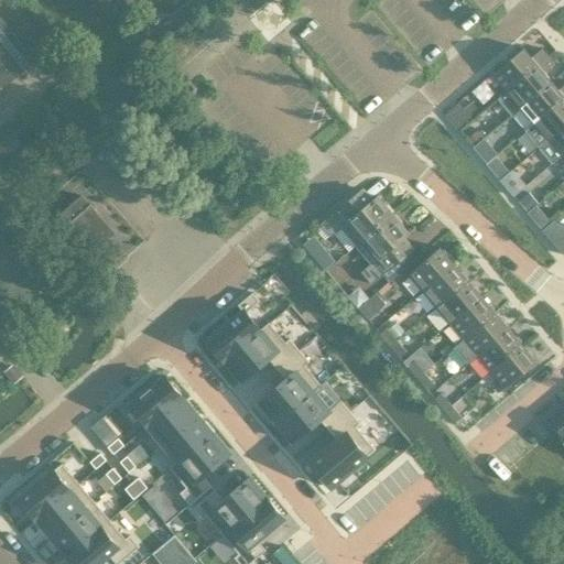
[(0,20),(0,87),(33,61),(0,20)]
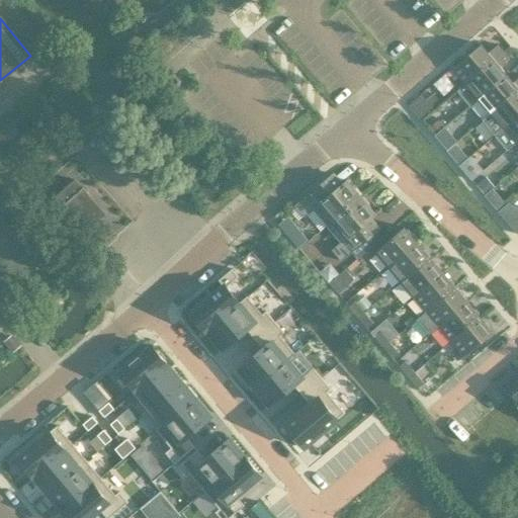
[(451,69),(464,84),(503,52),(497,45),(488,53),(481,45),(451,69)]
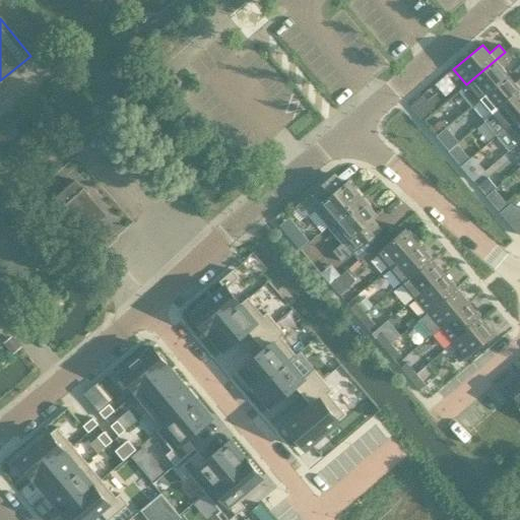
[(505,52),(466,84),(459,91),(471,106),(479,100),(508,75),(502,67),(511,59),(505,52)]
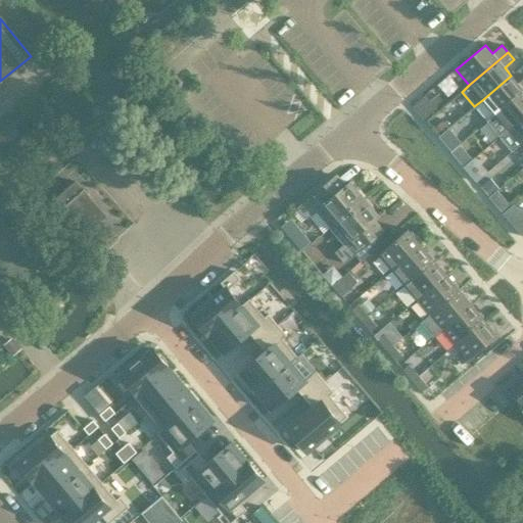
[(511,76),(482,100),(494,115),(522,90),(522,79),(518,83),(511,76)]
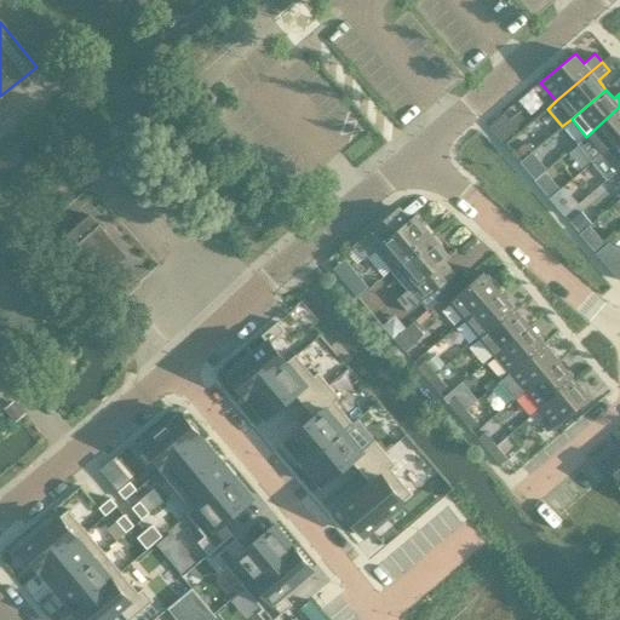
[(619,107),(586,137),(578,144),(592,162),(601,154),(619,137),(619,107)]
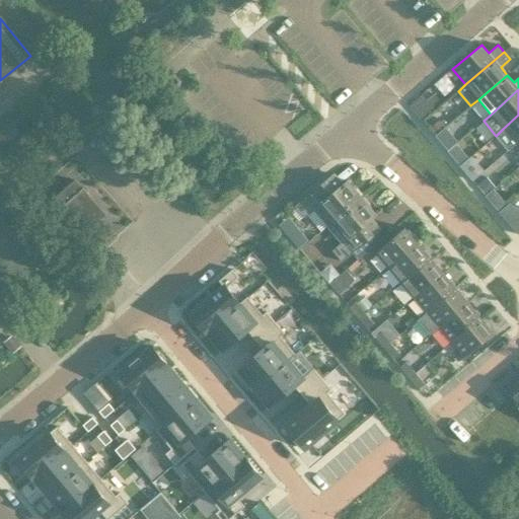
[(412,103),(410,105),(422,121),(435,109),(442,103),(434,93),(427,99),(423,94),(422,95),(412,103)]
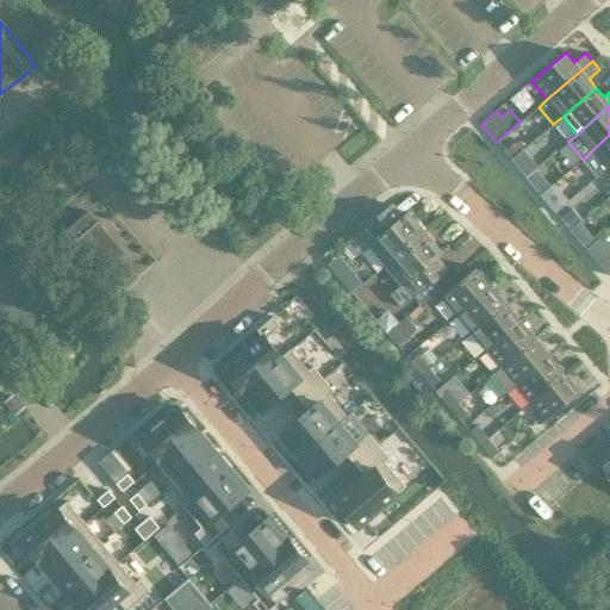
[(609,135),(591,151),(607,169),(609,166),(609,135)]
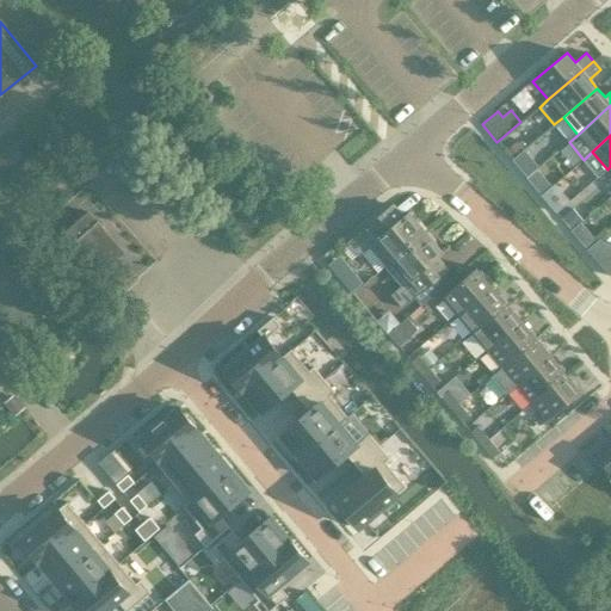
[(369,247),(387,267),(426,233),(409,211),(402,217),(392,205),(347,242),(359,257),(369,247)]
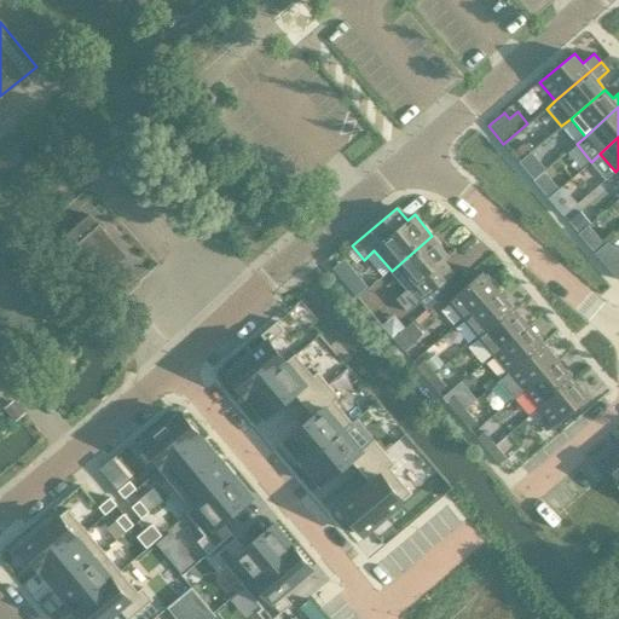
[(63,236),(99,277),(123,255),(87,214),(63,236)]
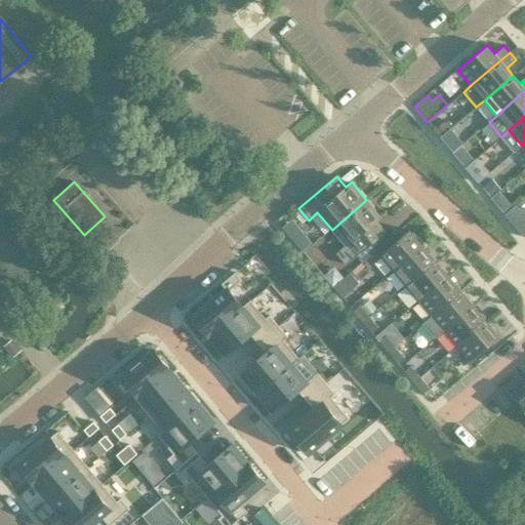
[(346,265),(356,256),(361,263),(387,241),(381,235),(384,233),(375,223),(381,217),(366,200),(332,230),(345,246),(336,253),(346,265)]
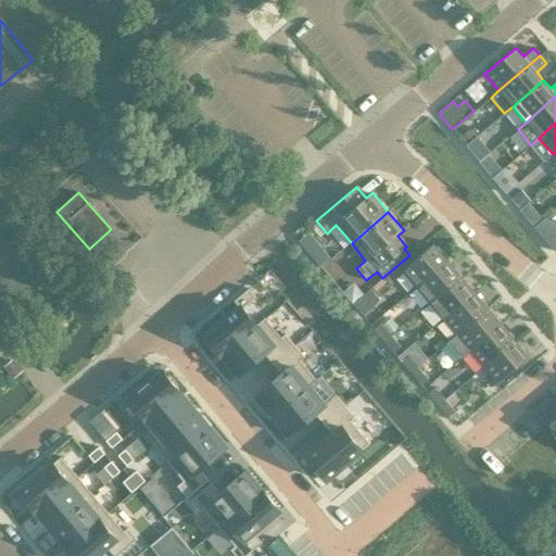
[(0,310),(9,303),(21,317),(48,294),(0,238),(0,310)]
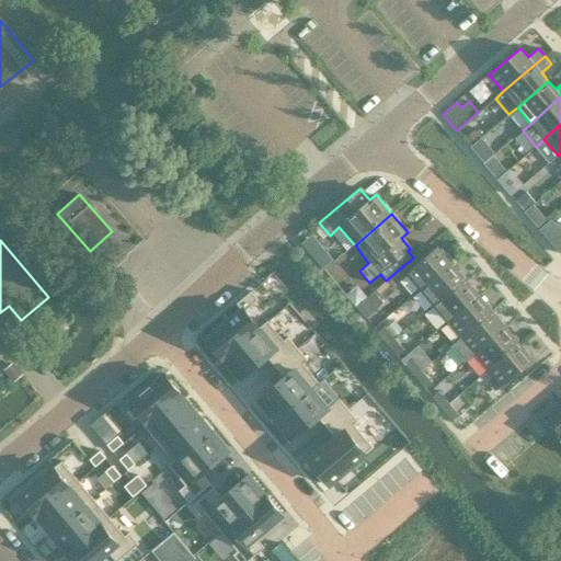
[(405,273),(420,289),(451,263),(437,247),(405,273)]
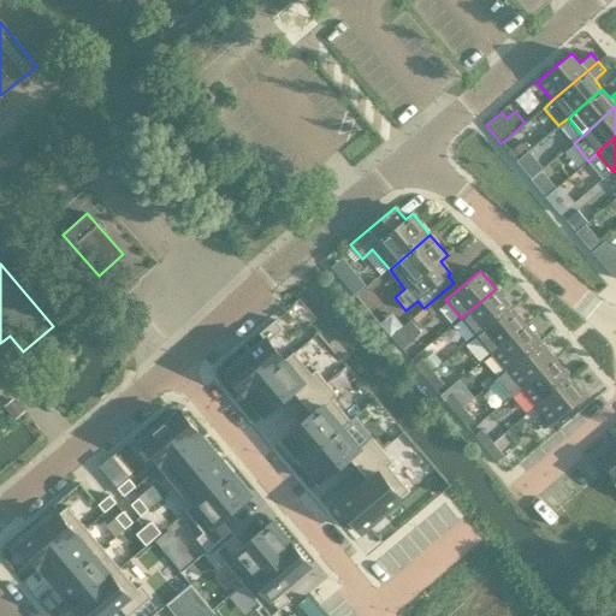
[(496,289),(461,318),(475,335),(510,306),(496,289)]
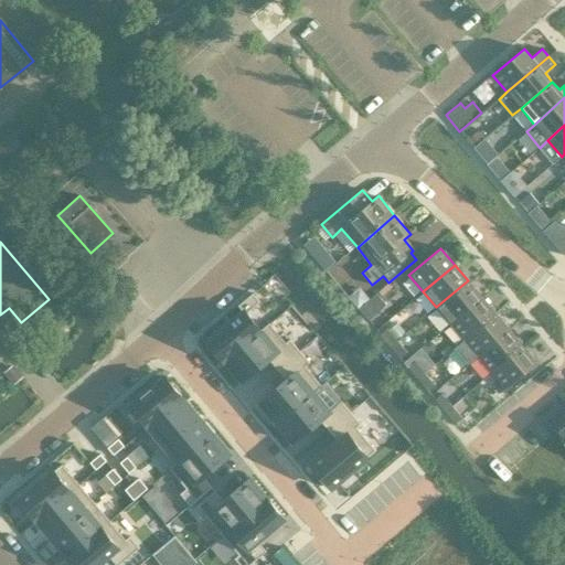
[(436,307),(450,323),(482,297),(468,280),(436,307)]
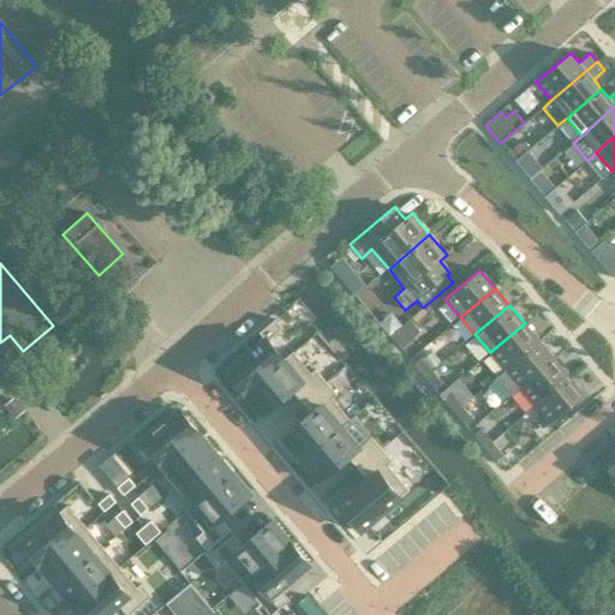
[(135,323),(121,309),(111,317),(124,333),(135,323)]
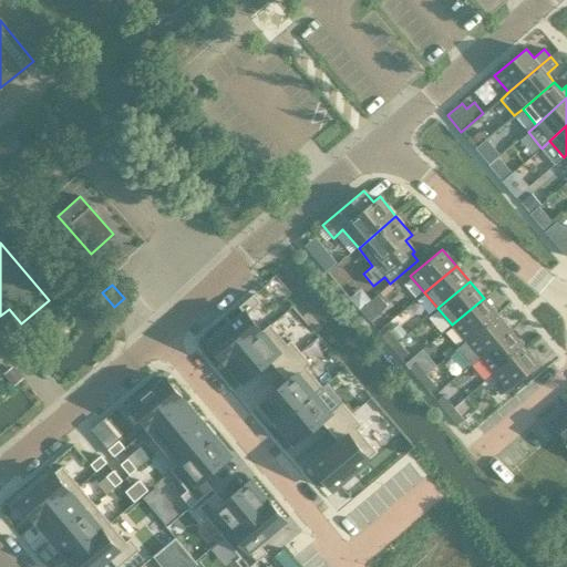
[(245,312),(209,342),(225,362),(261,331),(247,315),(260,303),(254,295),(239,307),(245,312)]
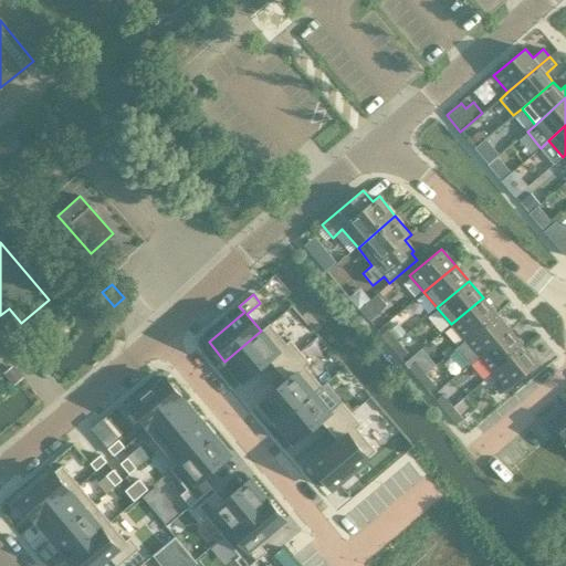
[(451,324),(464,341),(496,314),(483,297),(451,324)]
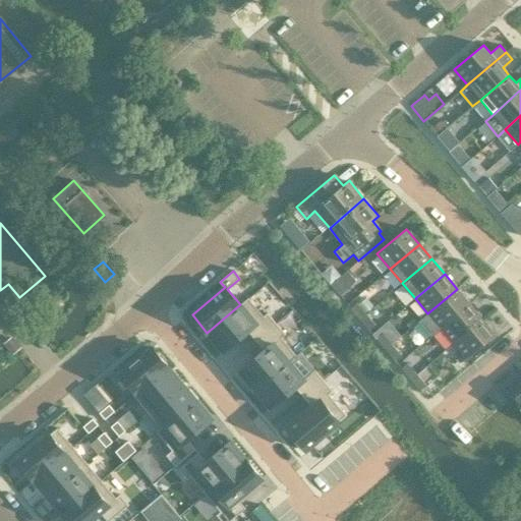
[(330,284),(336,291),(340,296),(346,290),(336,279),(330,284)]
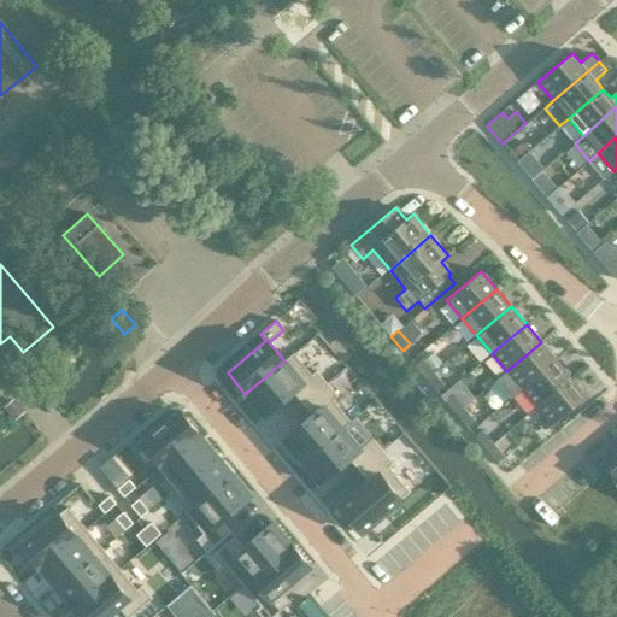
[(48,364),(72,344),(65,335),(41,356),(48,364)]
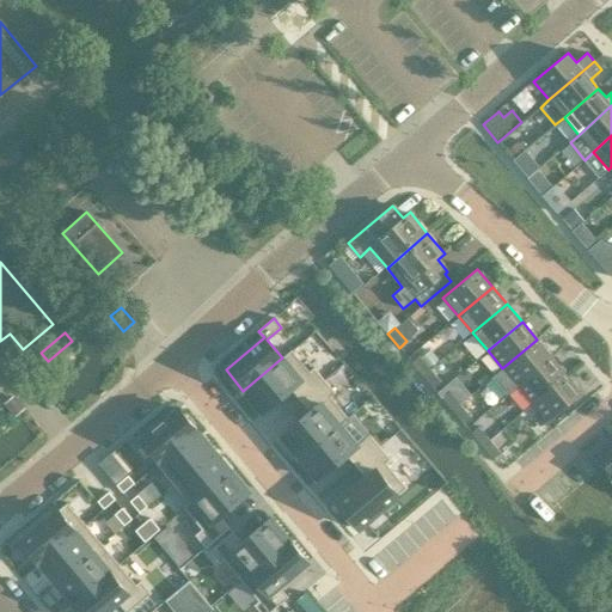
[(507,396),(518,386),(551,356),(537,340),(502,368),(491,378),(507,396)]
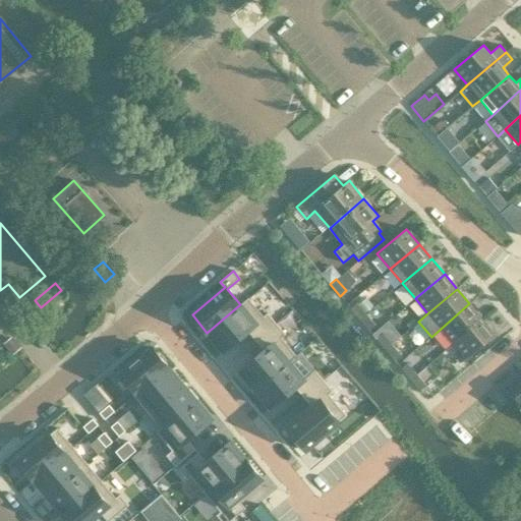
[(240,304),(207,333),(223,352),(248,331),(256,341),(276,324),(267,312),(264,316),(248,298),(240,304)]
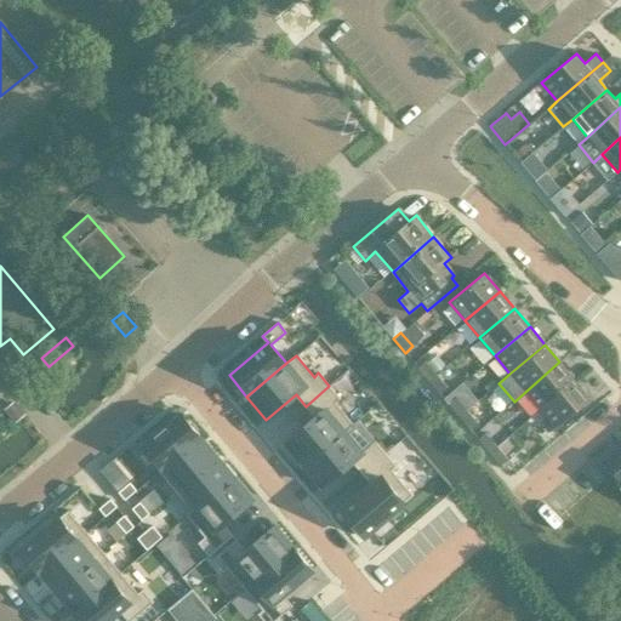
[(419,368),(428,381),(437,374),(426,362),(419,368)]
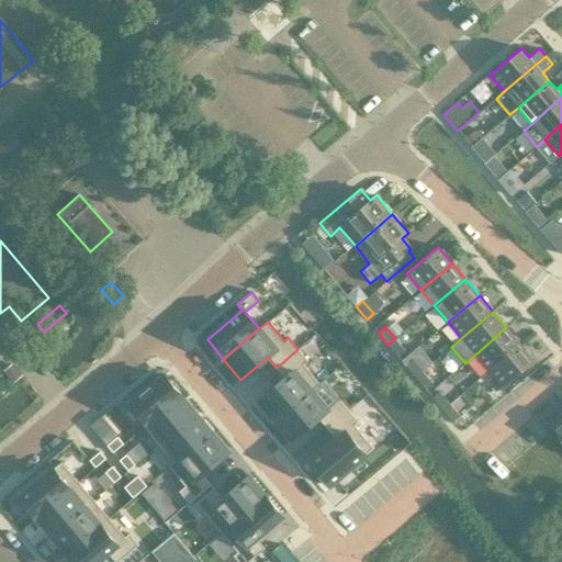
[(506,327),(475,355),(489,370),(520,344),(506,327)]
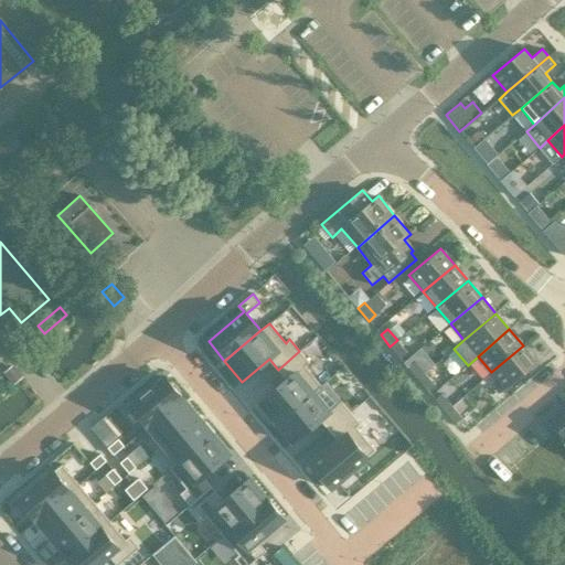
[(407,352),(397,340),(390,347),(401,359),(407,352)]
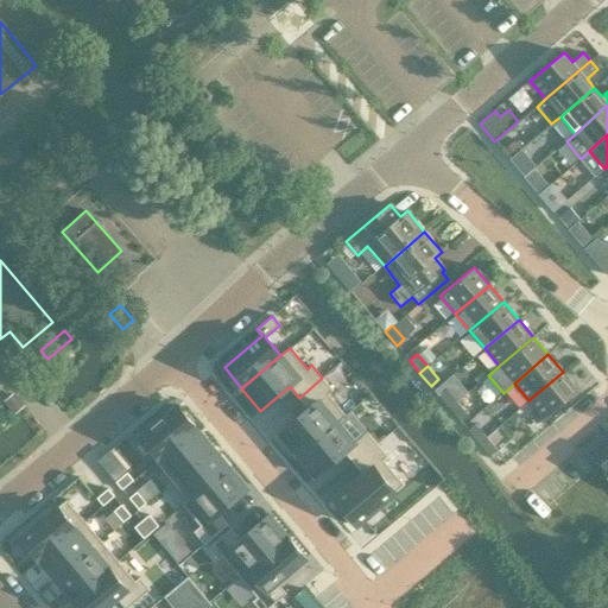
[(563,372),(529,400),(544,419),(578,390),(563,372)]
